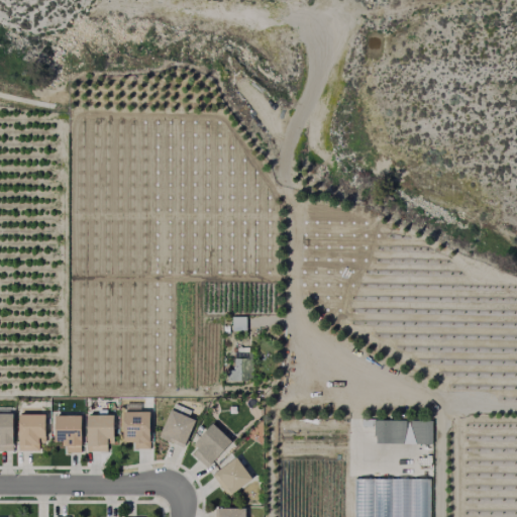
[(244,321),(244,335),(230,335),(231,320),(244,321)]
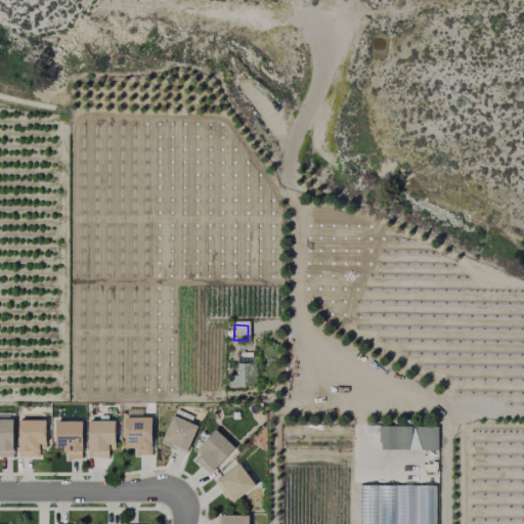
[(251,367),(250,391),(228,391),(228,379),(235,379),(235,367),(251,367)]
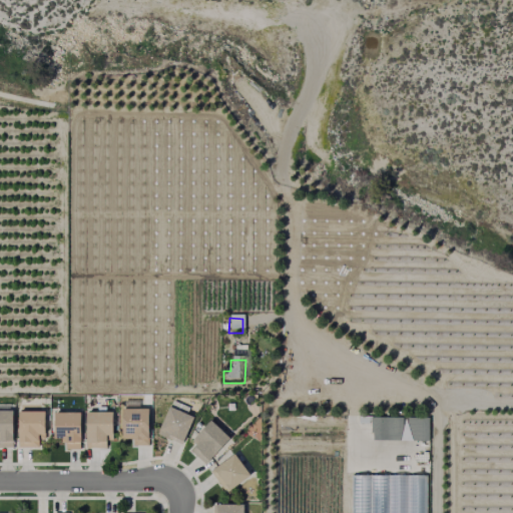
[(191,417),(179,443),(155,431),(167,407),(191,417)]
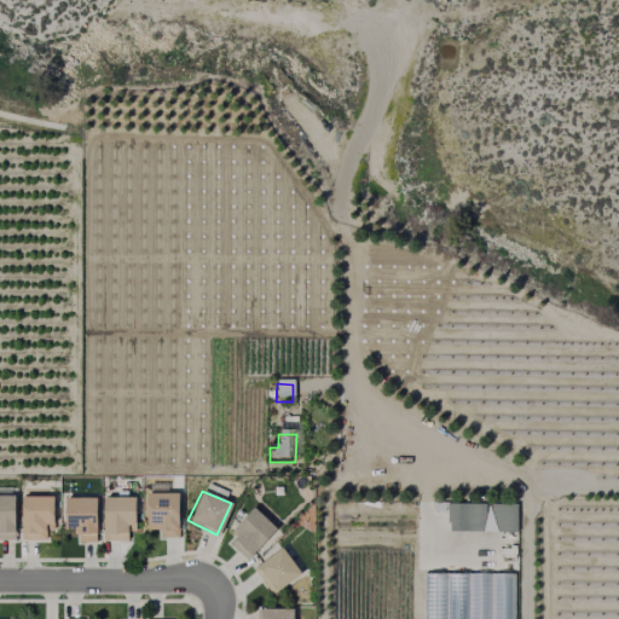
[(177,493),(177,534),(158,534),(158,526),(144,525),(144,493),(177,493)]
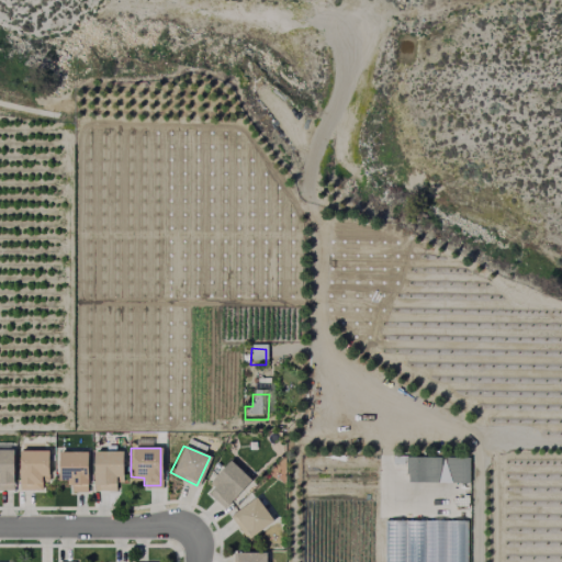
[(0,450),(10,450),(11,487),(0,487),(0,450)]
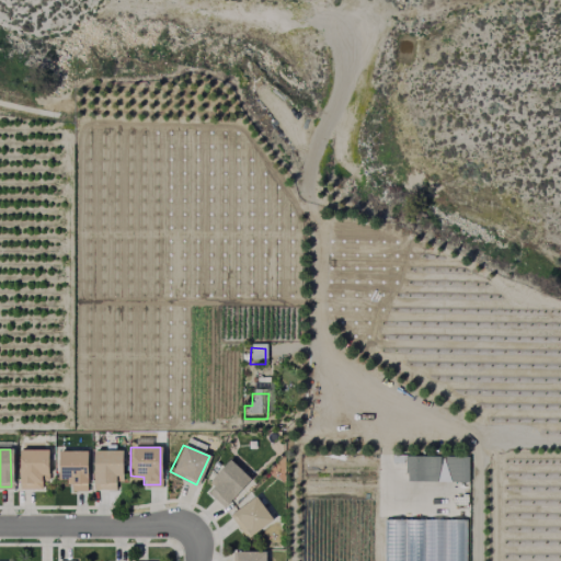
[(45,450),(45,479),(41,479),(41,488),(16,488),(18,449),(45,450)]
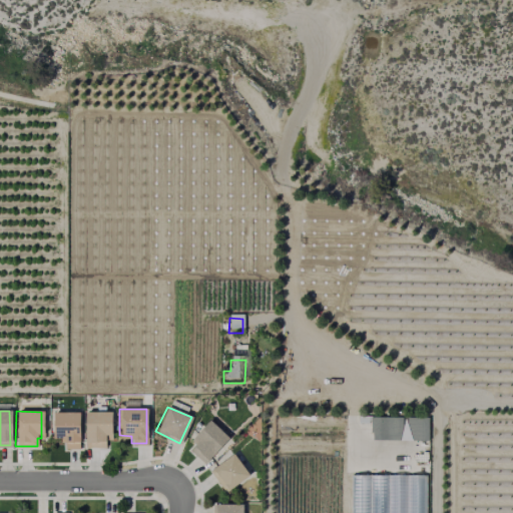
[(78,412),(78,446),(63,446),(63,438),(51,438),(51,412),(78,412)]
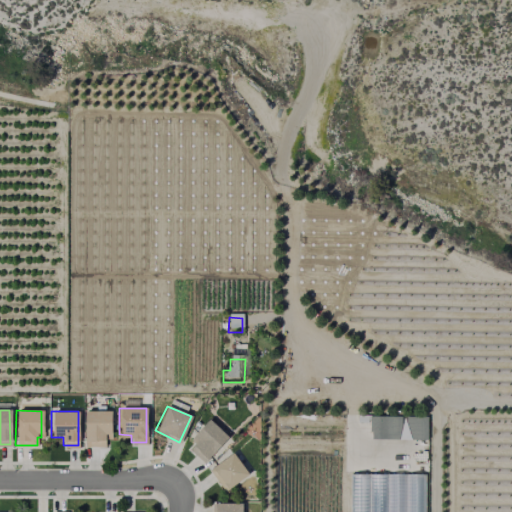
[(110,412),(110,437),(104,437),(104,444),(84,444),(84,411),(110,412)]
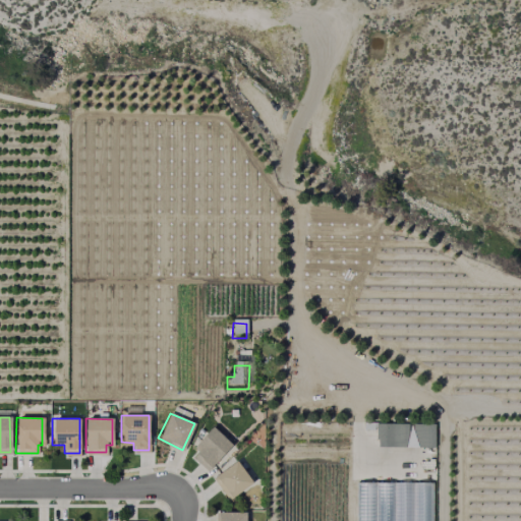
[(435,423),(435,447),(378,446),(378,422),(435,423)]
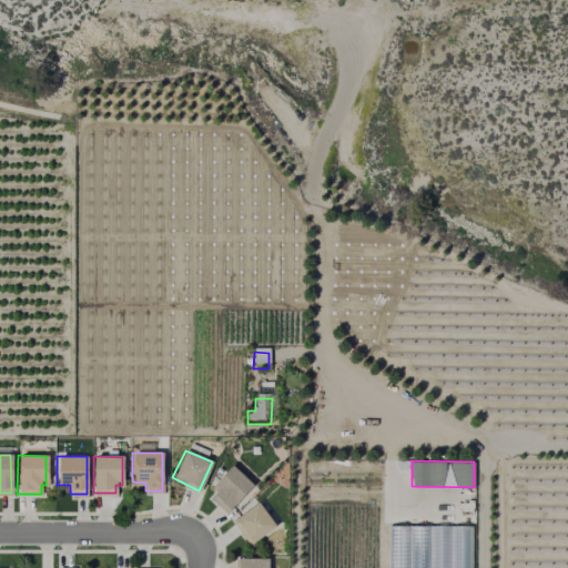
[(252,484),(225,511),(210,496),(215,490),(211,486),(231,464),(252,484)]
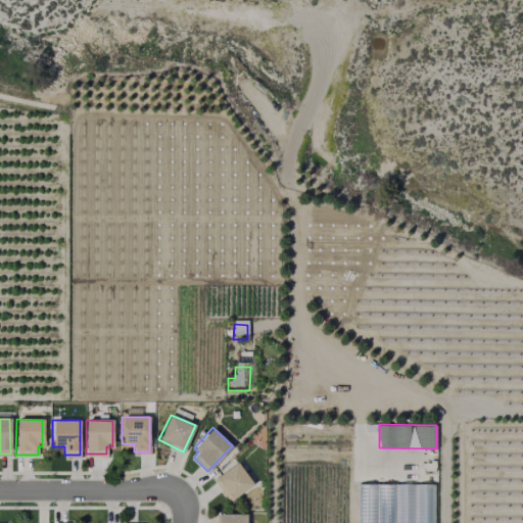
[(255,486),(232,504),(216,481),(240,465),(255,486)]
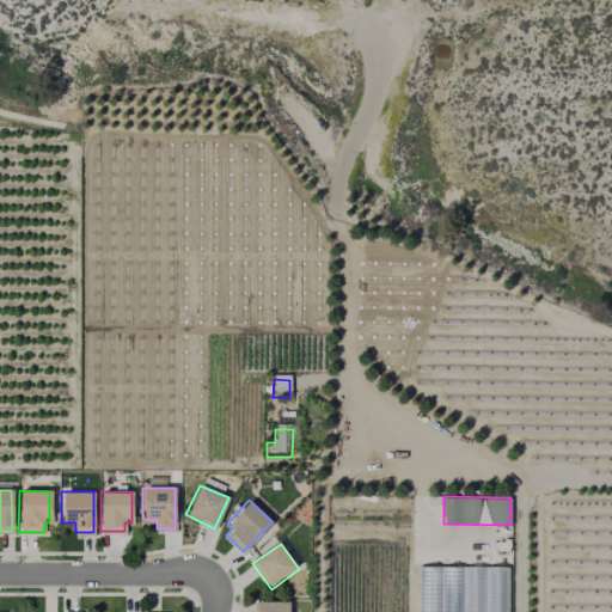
[(508,565),(508,611),(417,611),(417,565),(508,565)]
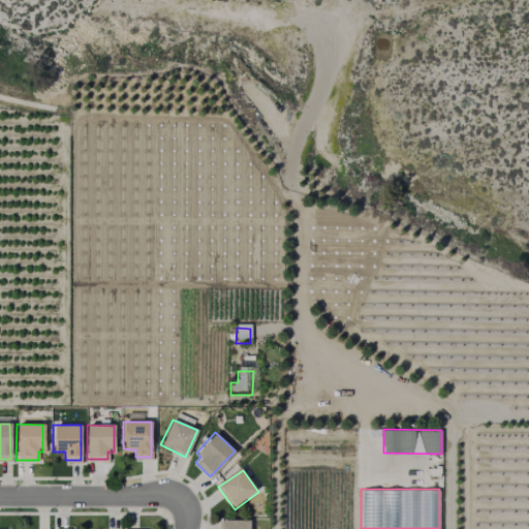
[(218,528),(249,528),(250,521),(219,520),(218,528)]
